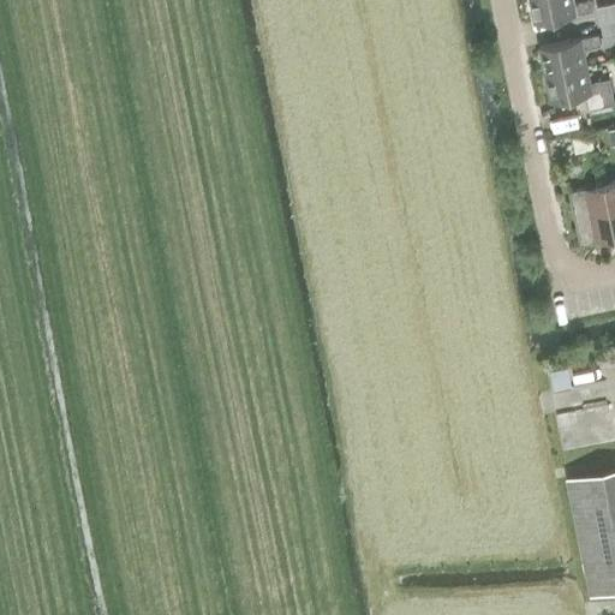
[(585,0),(574,3),(573,0),(530,0),(535,23),(593,11),(591,0),(585,0)]
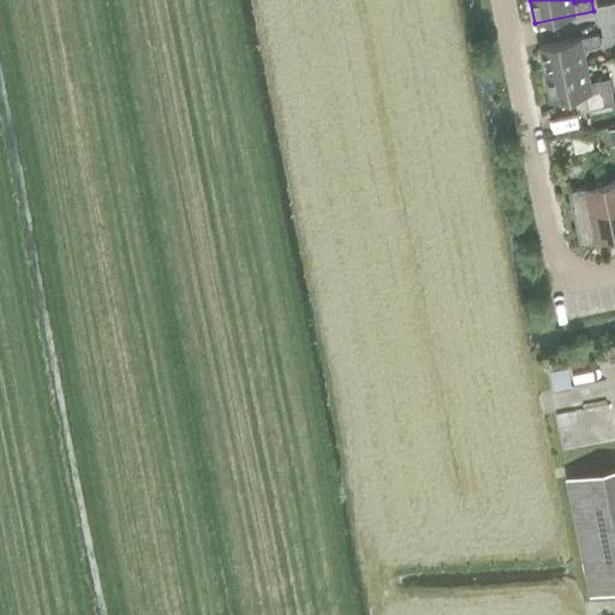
[(614,1),(597,6),(601,22),(614,18),(614,1)]
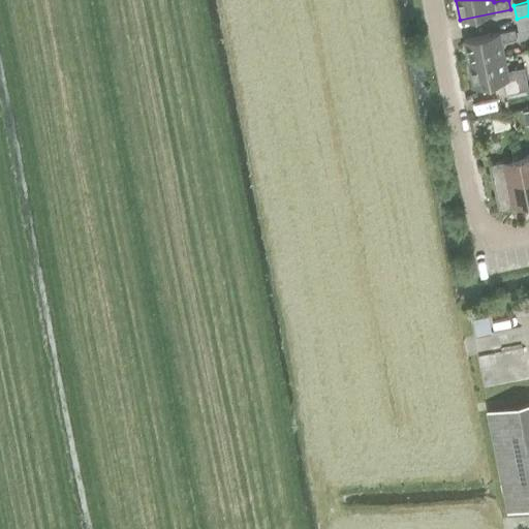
[(528,29),(528,16),(517,19),(519,31),(528,29)]
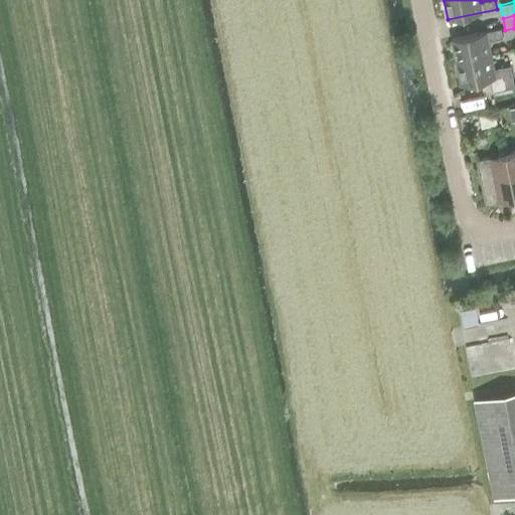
[(452,38),(457,61),(491,54),(489,41),(503,38),(501,28),(452,38)]
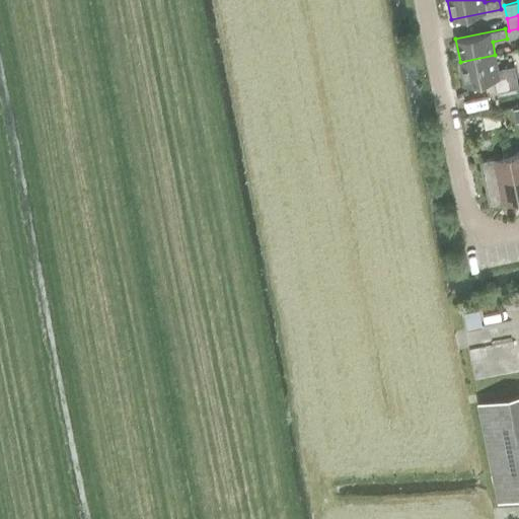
[(498,69),(495,55),(460,62),(465,85),(494,79),(496,92),(518,87),(515,66),(498,69)]
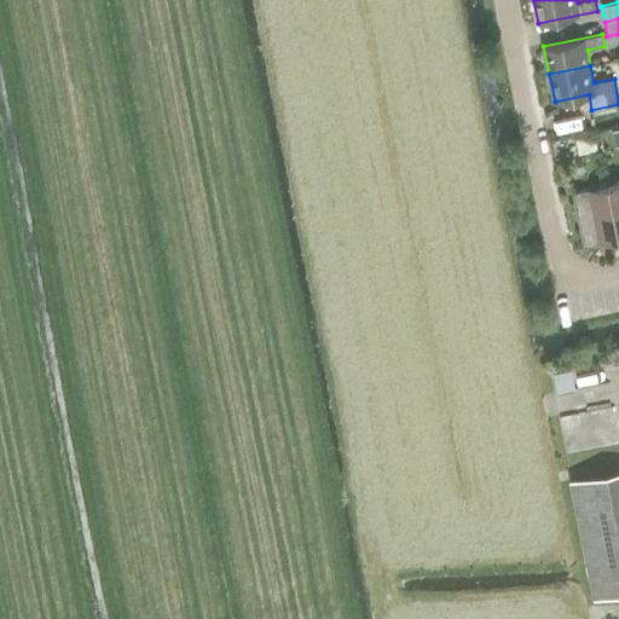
[(599,149),(595,134),(577,138),(579,154),(599,149)]
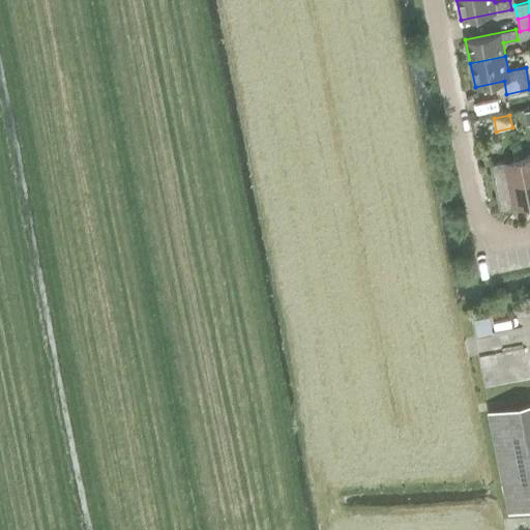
[(529,204),(529,200),(522,158),(491,165),(500,210),(529,204)]
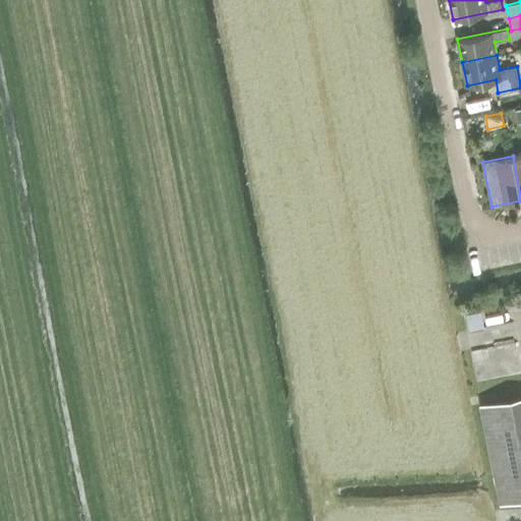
[(481,309),(464,312),(468,331),(484,328),(481,309)]
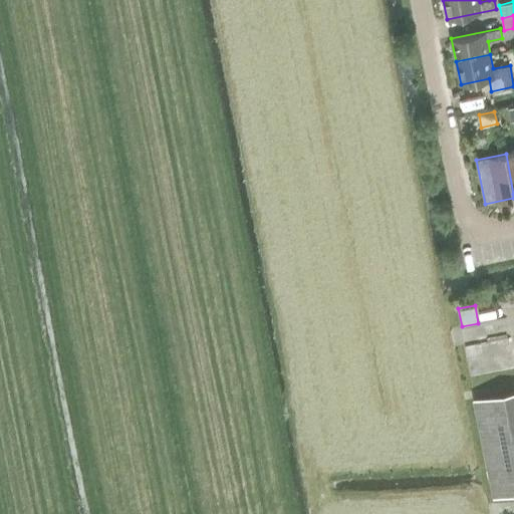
[(513,391),(479,397),(496,497),(513,494),(513,391)]
